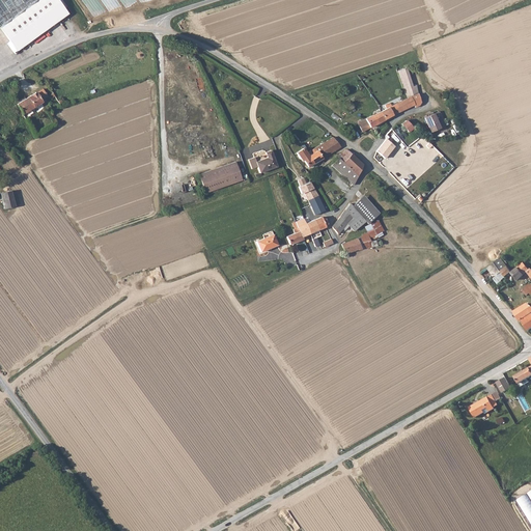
[(0,0),(0,33),(1,35),(53,1),(54,0),(0,0)]
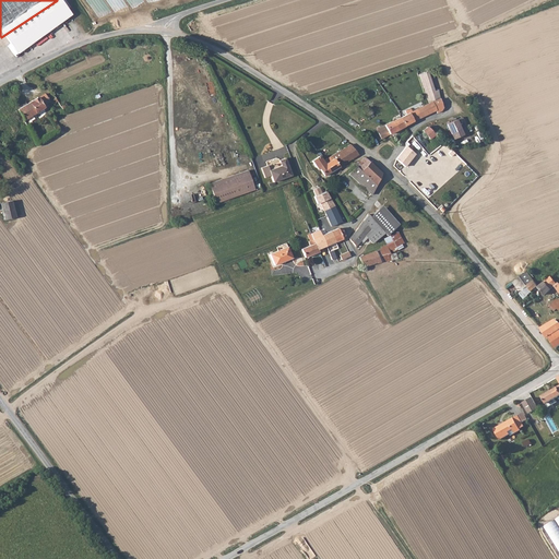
[(56,1),(1,37),(18,62),(72,26),(56,1)]
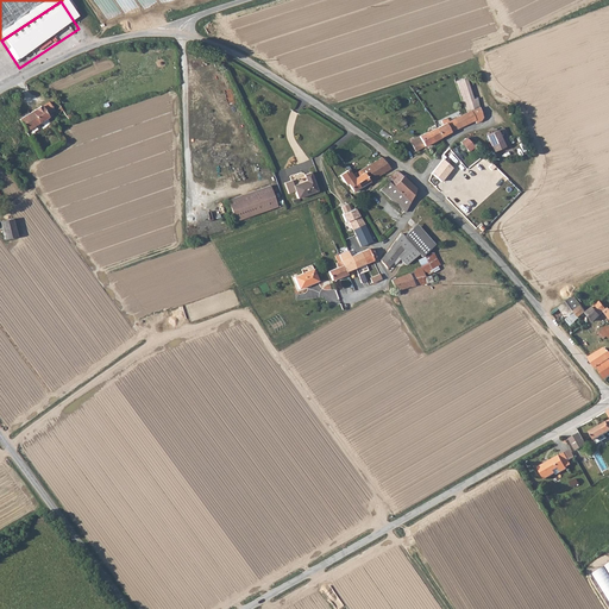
[(477,99),(463,105),(465,111),(466,114),(479,108),(477,99)]
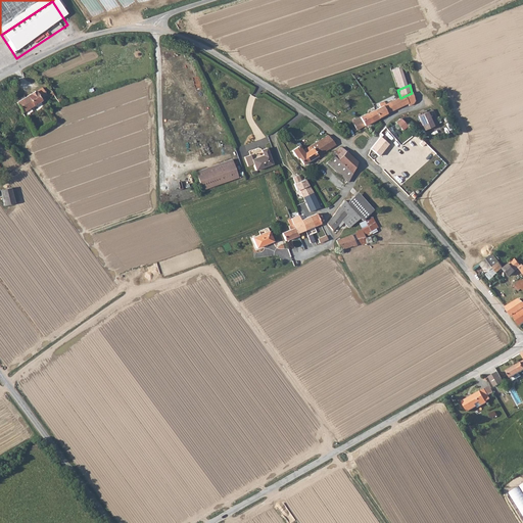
[(35,94),(40,101),(46,97),(42,90),(35,94)]
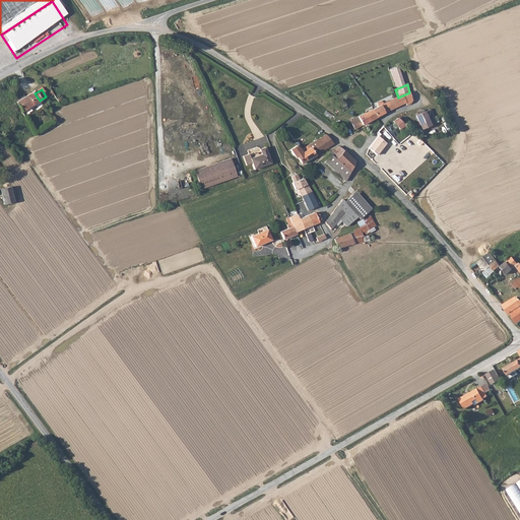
[(22,112),(41,102),(40,101),(35,93),(35,92),(17,103),(22,112)]
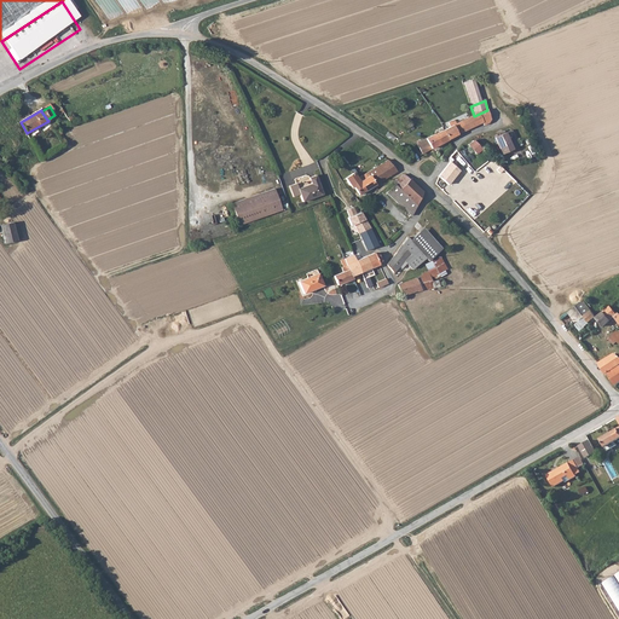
[(458,134),(480,125),(481,127),(489,123),(491,121),(487,110),(474,116),(456,126),(453,127),(458,134)]
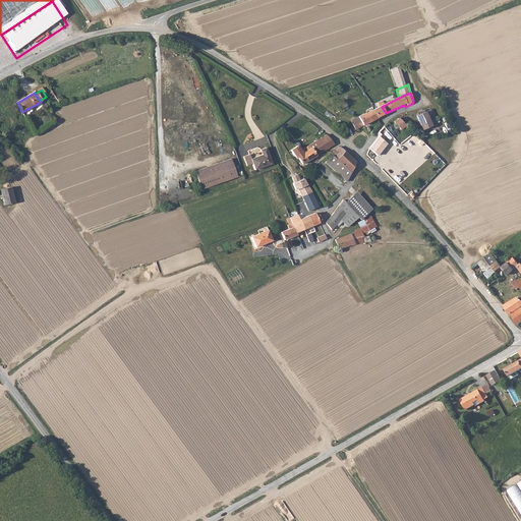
[(382,102),(380,103),(378,104),(379,107),(372,111),(377,118),(386,113),(382,107),(384,106),(382,102)]
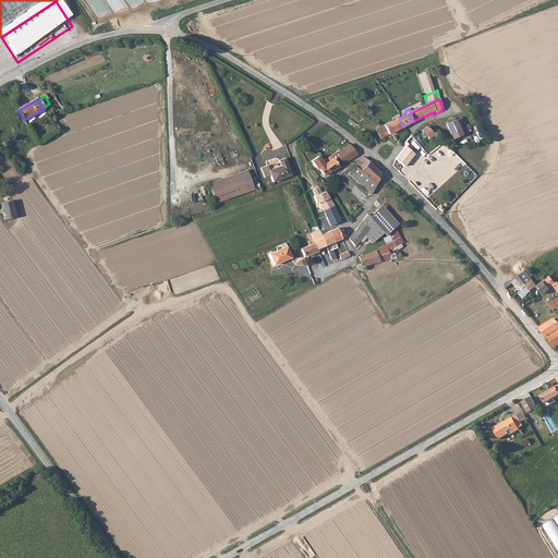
[(391,122),(391,121),(383,126),(388,135),(397,130),(403,126),(399,119),(391,122)]
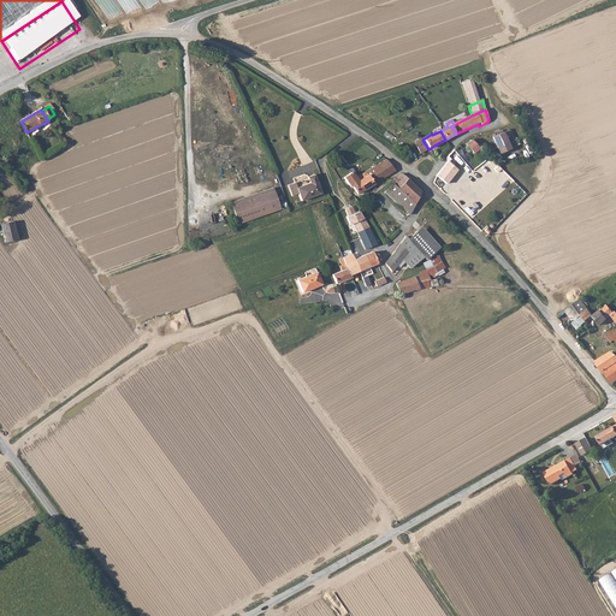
[(503,132),(492,138),(499,154),(510,148),(503,132)]
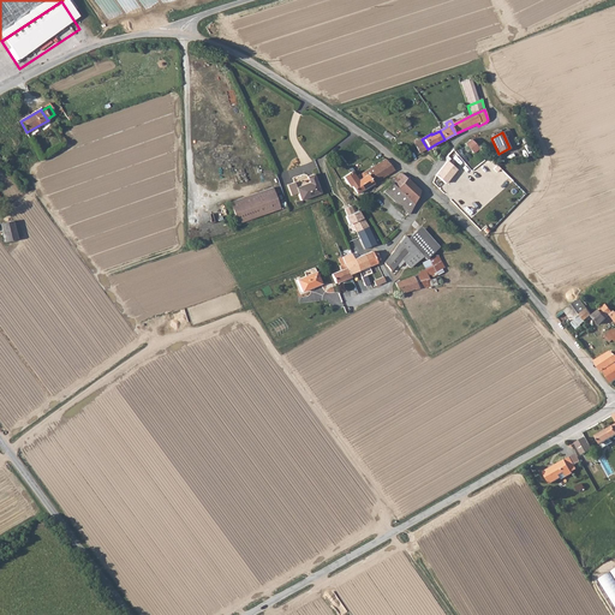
[(412,148),(417,155),(428,149),(422,139),(413,143),(415,147),(412,148)]
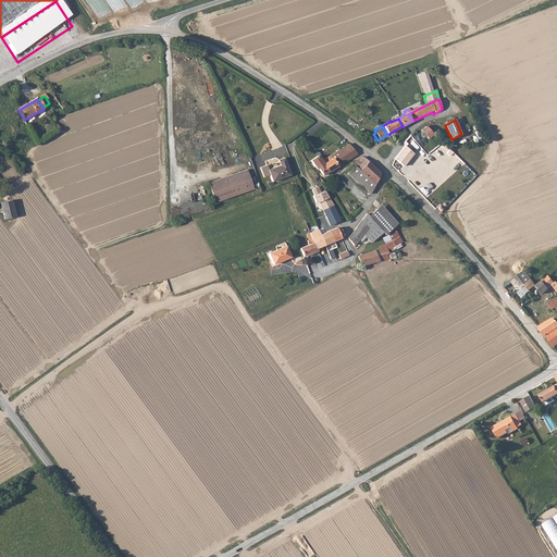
[(425,127),(417,134),(424,143),(433,136),(425,127)]
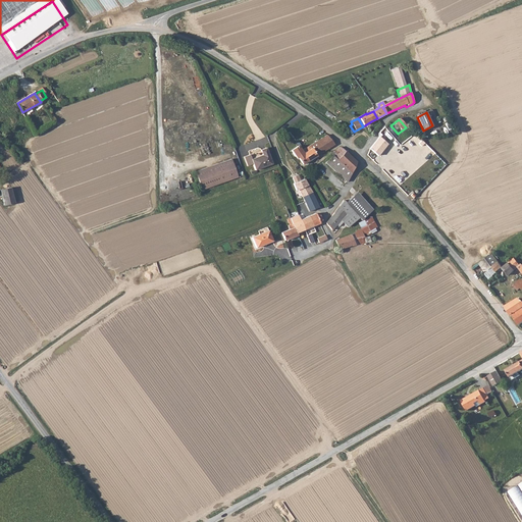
[(311,144),(318,155),(326,151),(334,146),(326,136),(311,144)]
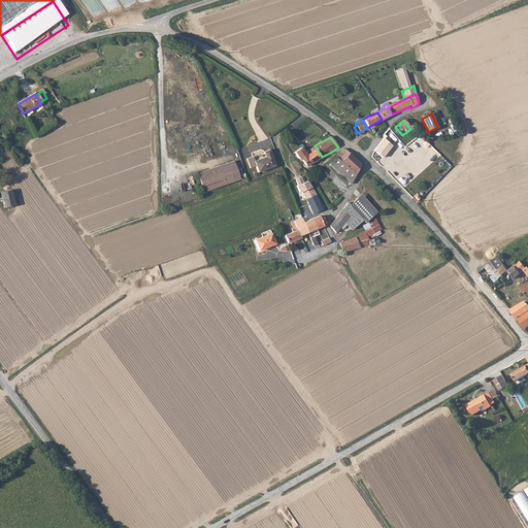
[(373,152),(376,153),(381,157),(383,158),(392,146),(384,139),(373,152)]
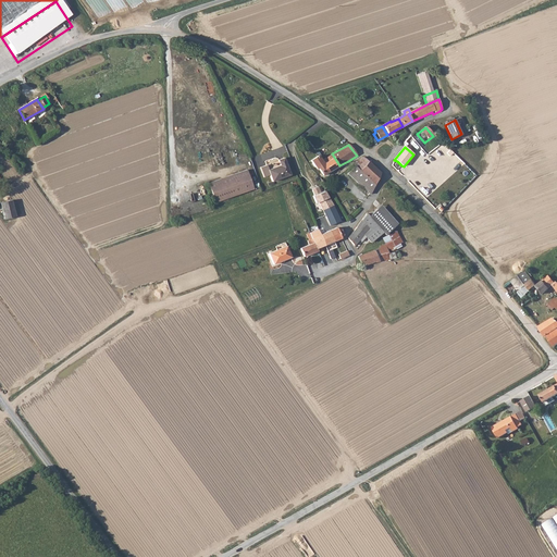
[(323,164),(327,173),(339,165),(332,153),(327,156),(330,160),(323,164)]
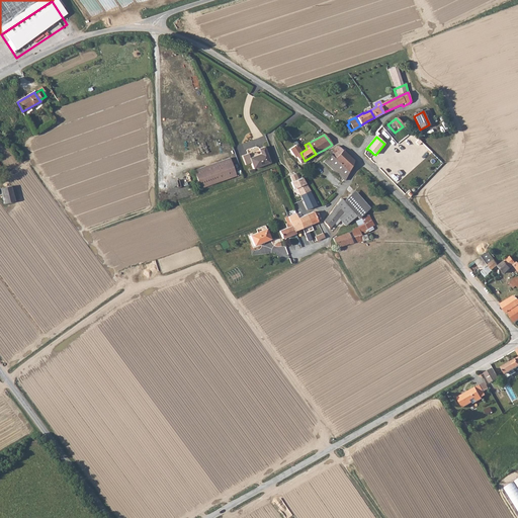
[(300,153),(297,149),(295,146),(288,150),(293,158),(295,157),(300,164),(305,161),(300,153)]
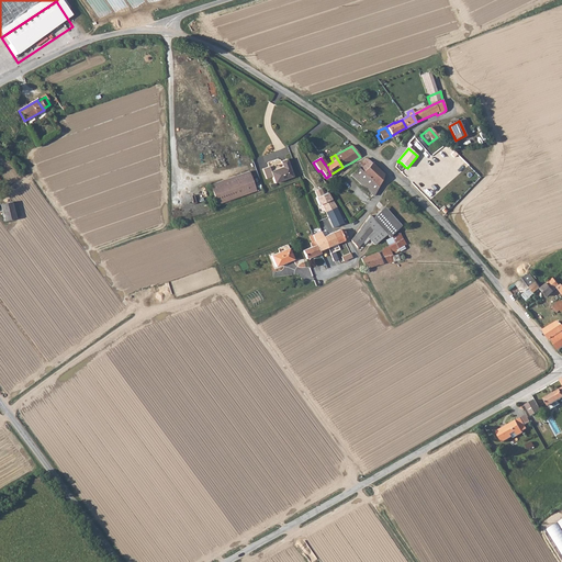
[(281,168),(270,172),(276,183),(293,176),(285,159),(279,163),(281,168)]
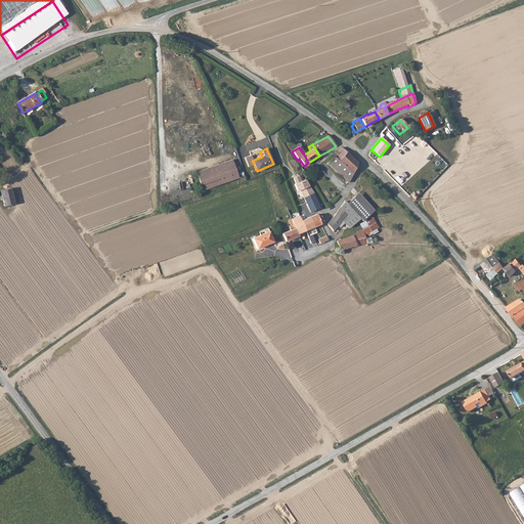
[(341,171),(349,180),(357,163),(339,150),(332,156),(333,157),(334,158),(333,160),(342,170),(341,171)]
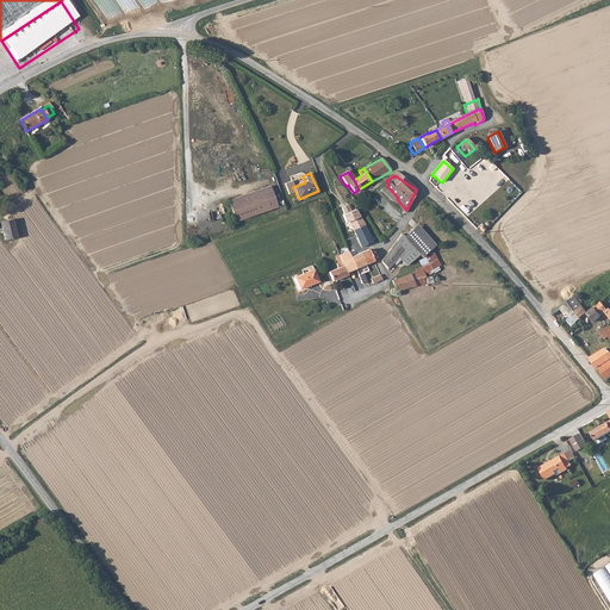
[(381,188),(405,212),(406,210),(397,199),(398,198),(387,186),(388,184),(387,182),(381,188)]
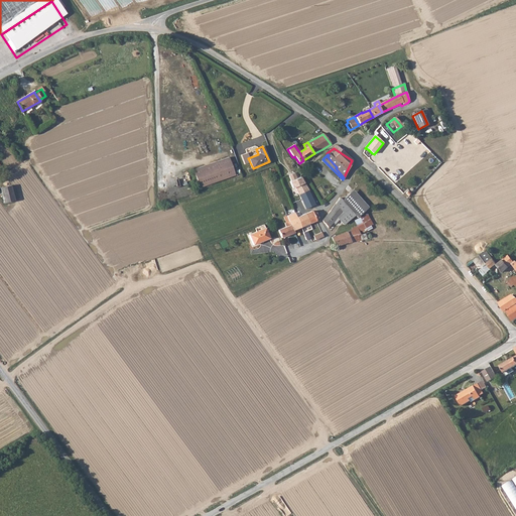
[(229,159),(222,162),(229,180),(236,178),(229,159)]
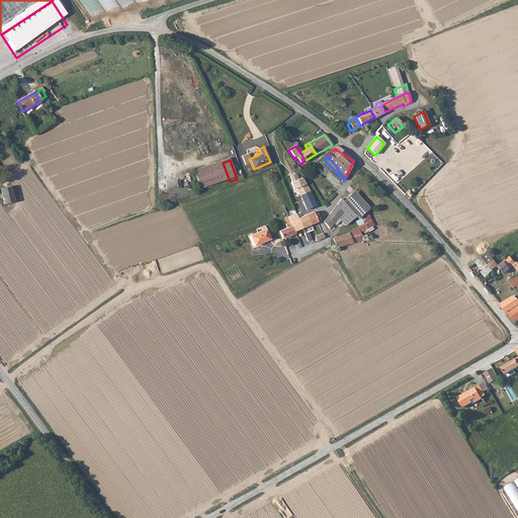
[(200,191),(230,181),(223,163),(193,173),(200,191)]
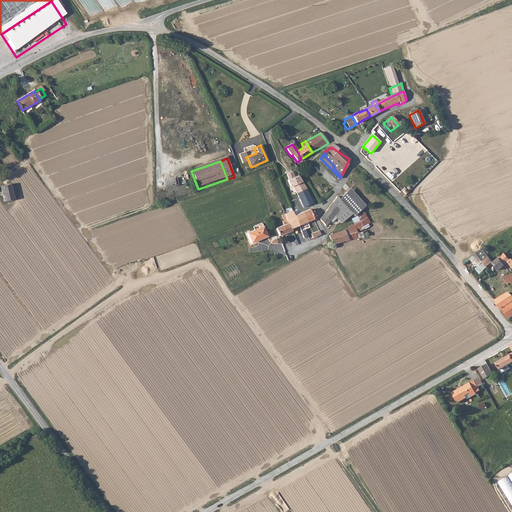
[(305,188),(301,182),(297,176),(285,182),(286,185),(289,184),(291,187),(293,187),(299,199),(308,196),(305,188)]
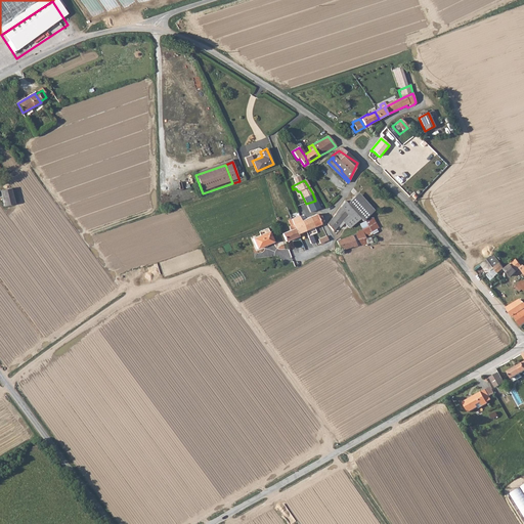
[(10,189),(1,191),(4,206),(13,204),(10,189)]
